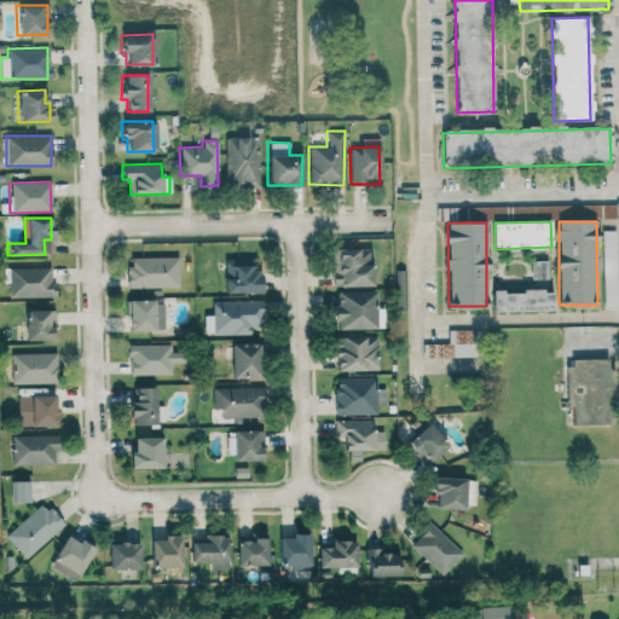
[(614,230),(601,231),(602,307),(617,307),(614,230)]
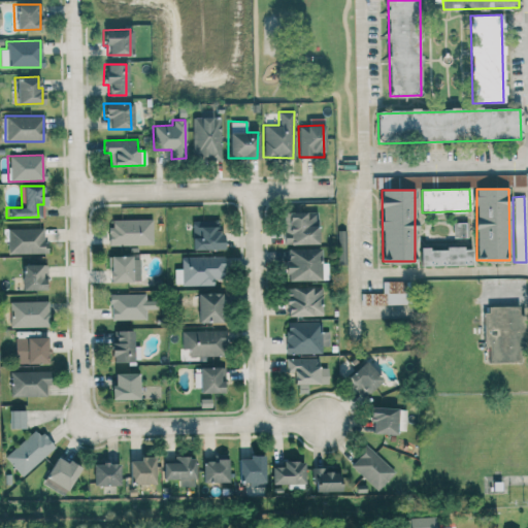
[(316,211),(282,212),(283,244),(317,243),(316,211)]
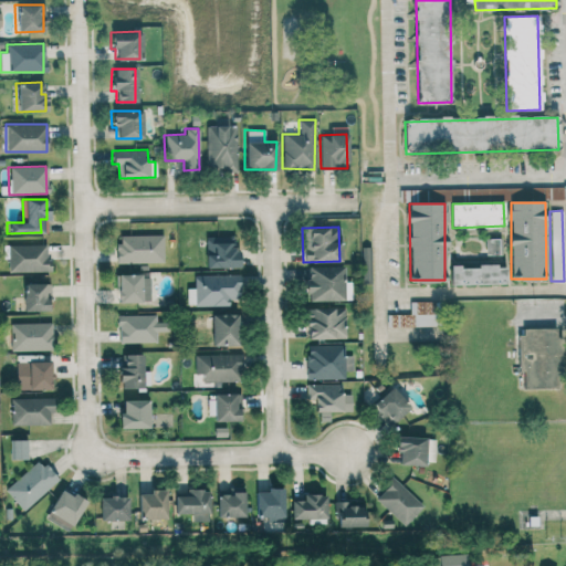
[(116,263),(163,262),(161,234),(115,236),(116,263)]
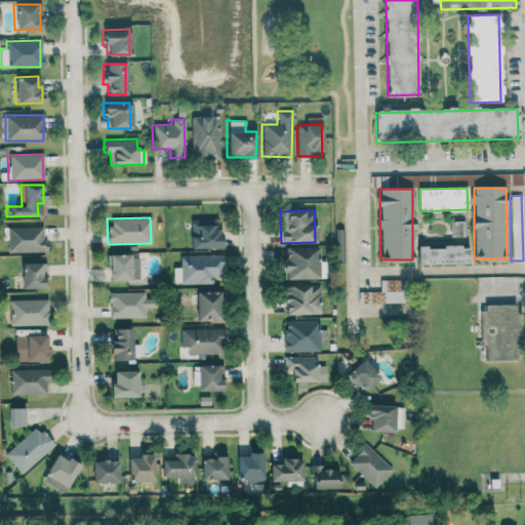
[(189,247),(219,248),(220,227),(208,226),(208,219),(190,218),(189,247)]
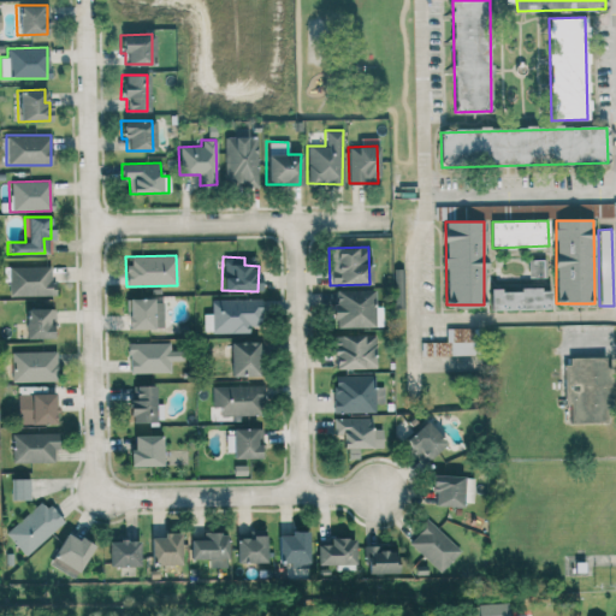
[(6,267),(7,296),(54,295),(54,283),(48,283),(48,266),(6,267)]
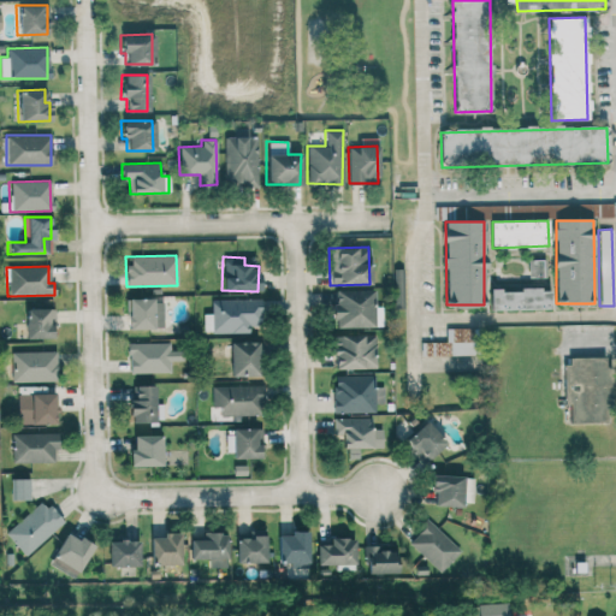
[(491,309),(491,289),(501,289),(501,292),(521,292),(521,288),(539,288),(540,291),(551,291),(551,309),(491,309)]
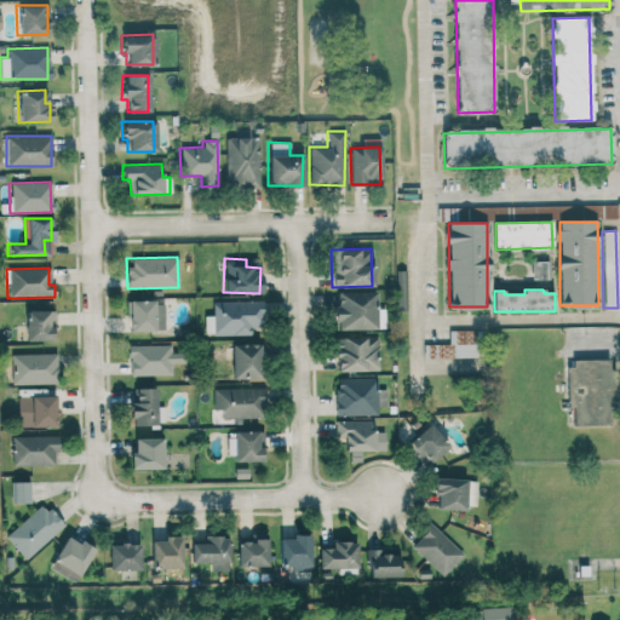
[(333,329),(374,328),(373,291),(333,292),(333,329)]
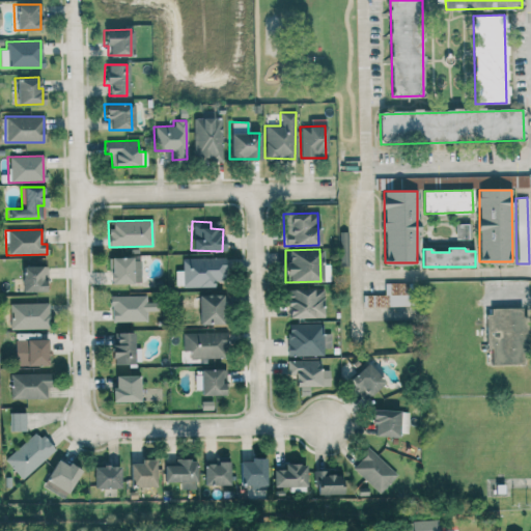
[(139,257),(109,258),(109,283),(140,283),(139,257)]
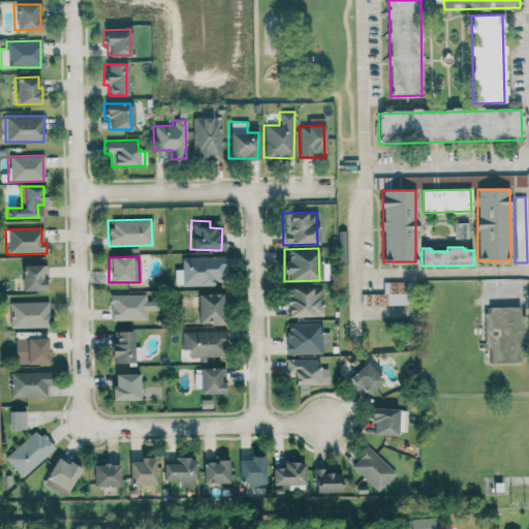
[(180,256),(180,269),(173,269),(173,285),(213,285),(213,281),(222,281),(222,257),(180,256)]
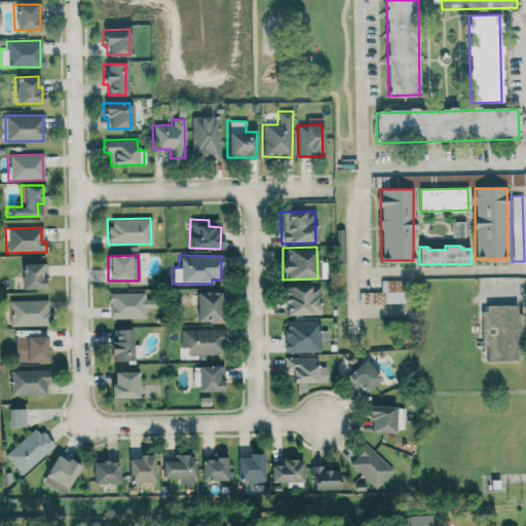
[(21,264),(22,289),(46,288),(45,263),(21,264)]
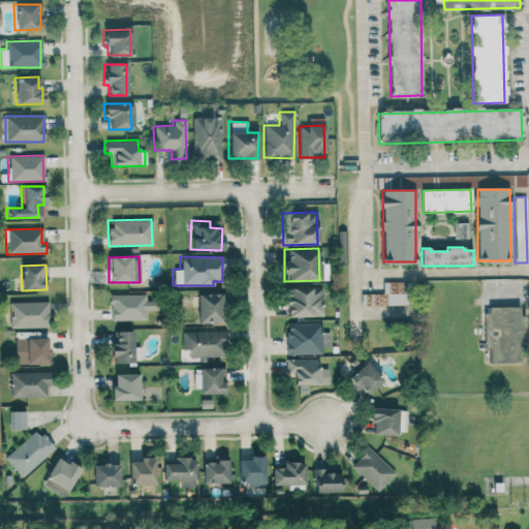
[(405,282),(382,282),(383,305),(406,304),(405,282)]
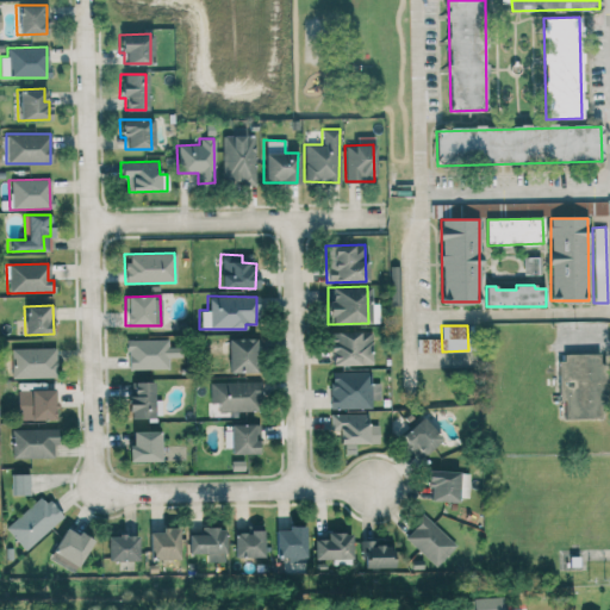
[(371,361),(371,331),(328,332),(329,361),(371,361)]
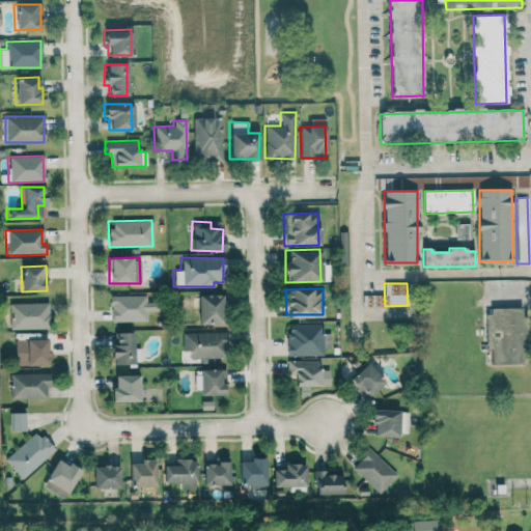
[(223,320),(222,294),(198,295),(199,322),(223,320)]
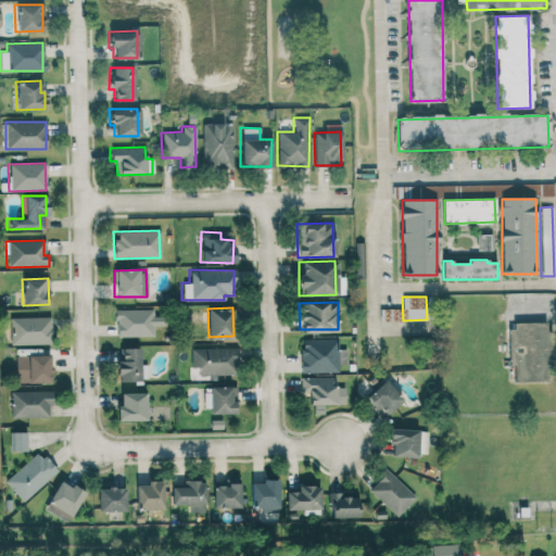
[(118,336),(154,335),(153,325),(165,324),(165,314),(154,314),(153,308),(117,310),(118,336)]
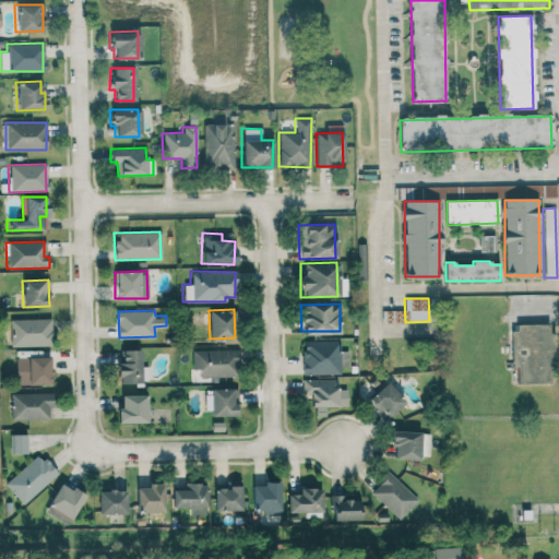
[(51,319),(9,320),(9,331),(11,331),(11,346),(51,346),(51,319)]
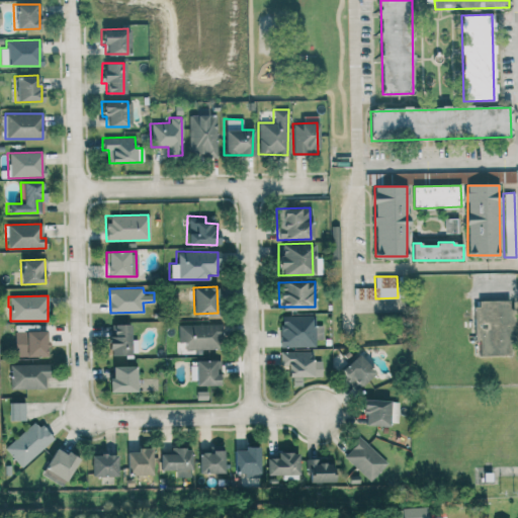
[(513,300),(475,300),(476,340),(479,340),(479,351),(514,351),(513,300)]
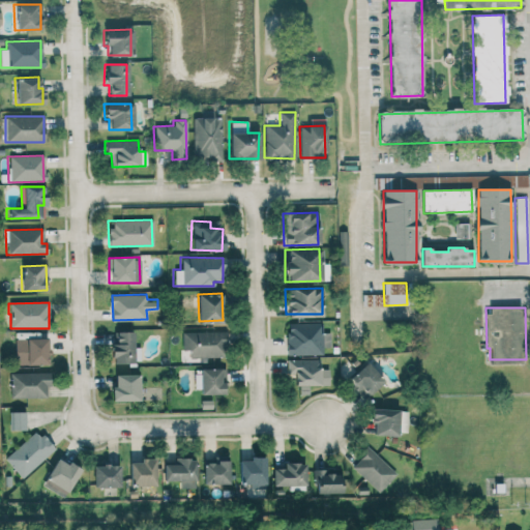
[(288,354),(321,353),(320,324),(305,324),(306,328),(287,328),(288,354)]
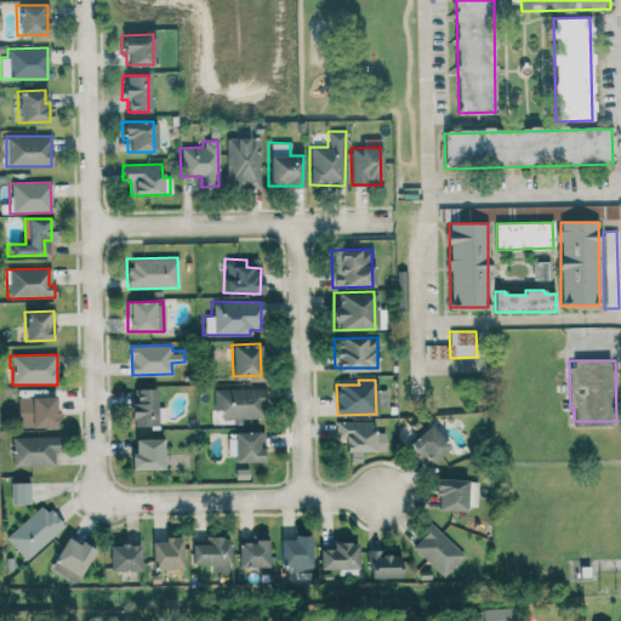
[(157,420),(154,385),(135,385),(135,399),(129,399),(130,421),(157,420)]
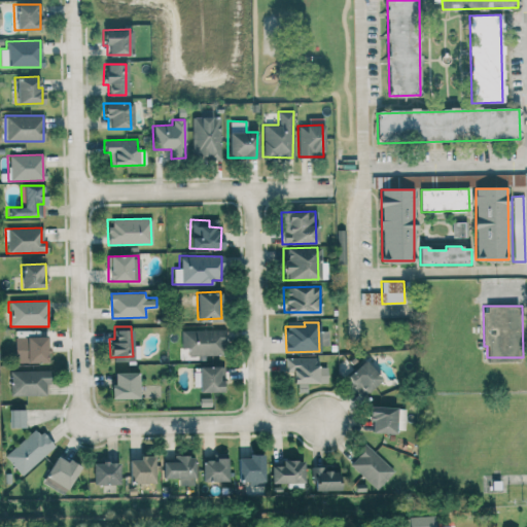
[(15,362),(48,361),(47,336),(14,338),(15,362)]
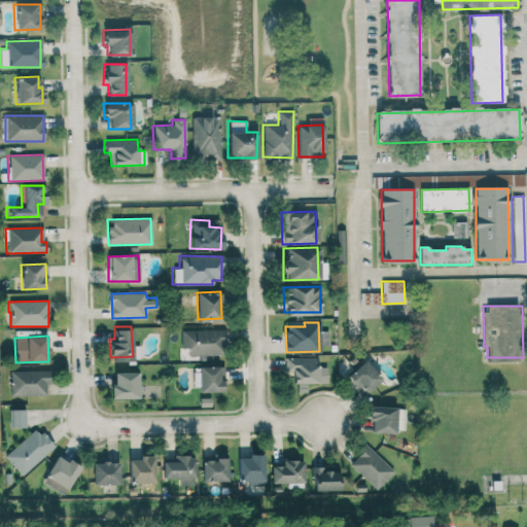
[(362,396),(383,381),(367,360),(347,375),(362,396)]
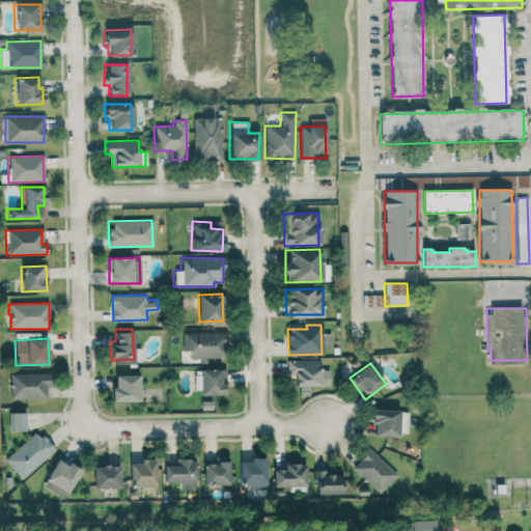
[(297,386),(330,386),(329,367),(296,368),(297,386)]
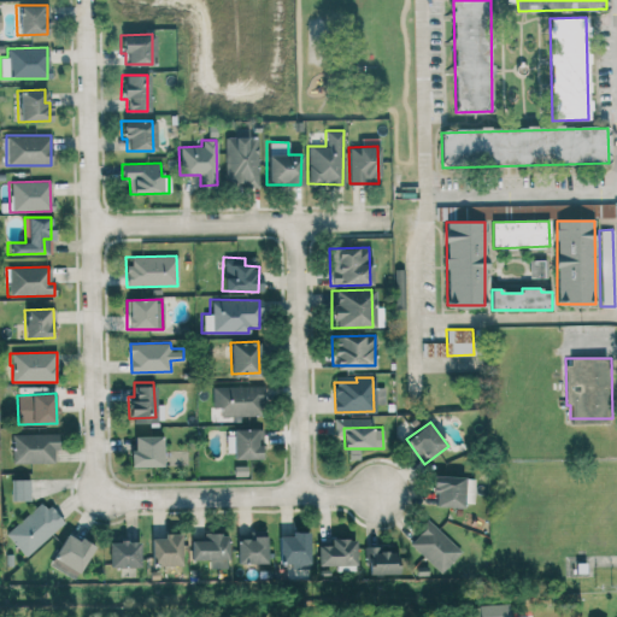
[(58,434),(13,433),(13,463),(57,463),(58,434)]
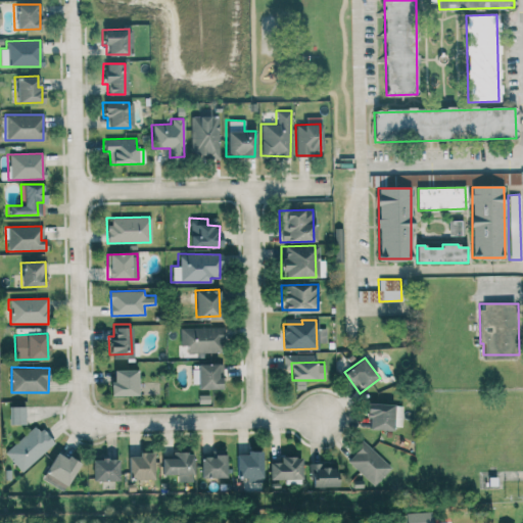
[(112,395),(138,395),(138,369),(112,369),(112,395)]
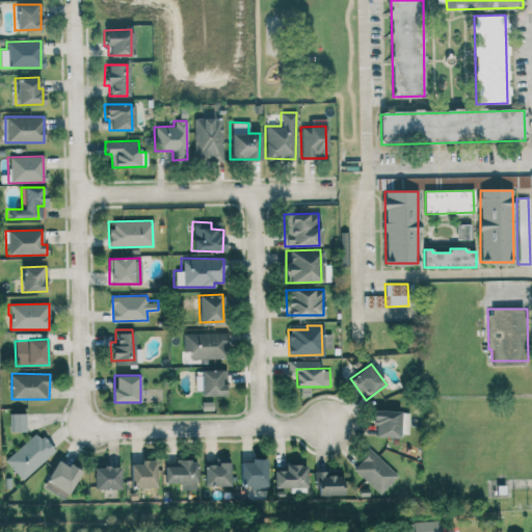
[(409,410),(373,409),(373,424),(376,425),(376,435),(408,436),(409,410)]
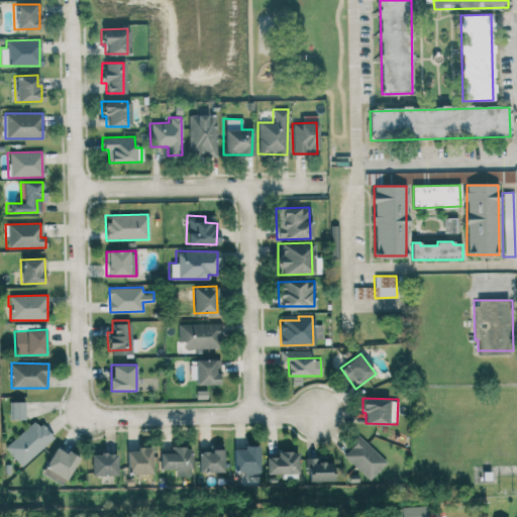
[(10,420),(26,419),(25,402),(9,402),(10,420)]
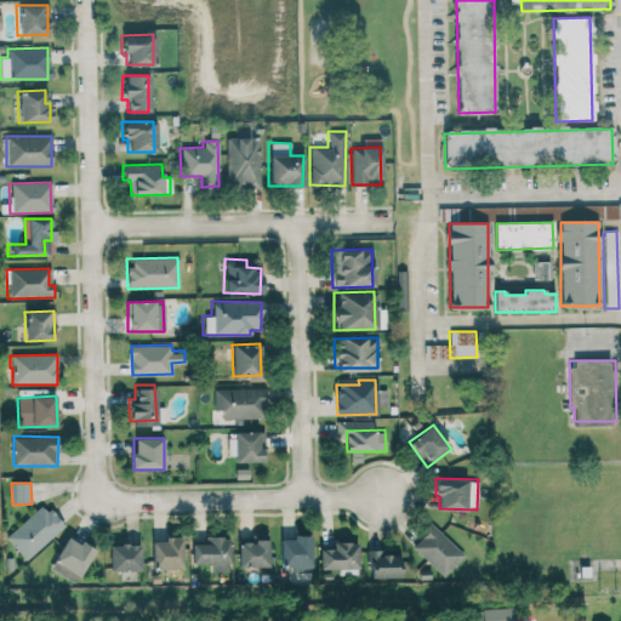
[(64,525),(43,503),(6,539),(27,560),(64,525)]
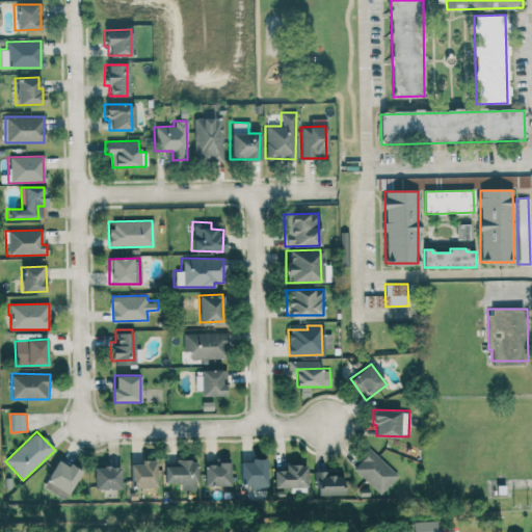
[(398,475),(371,450),(353,469),(380,494),(398,475)]
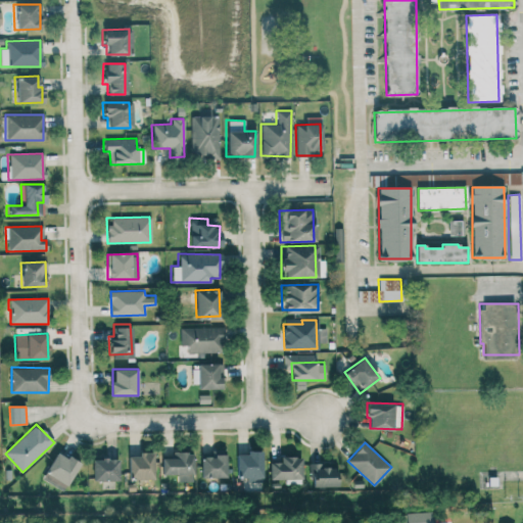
[(43,479),(65,491),(80,463),(57,452),(43,479)]
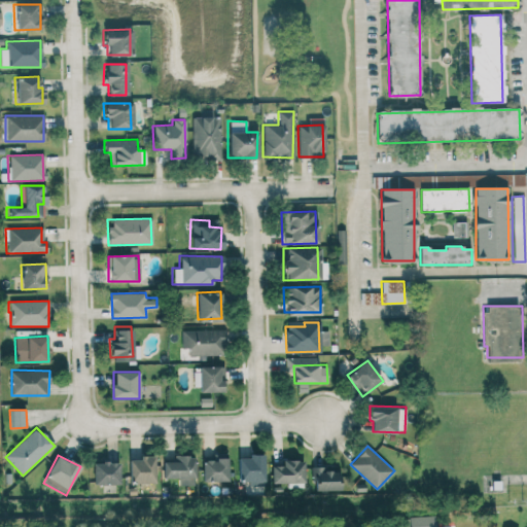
[(179,485),(195,486),(196,456),(175,456),(174,461),(164,461),(164,478),(179,478),(179,485)]
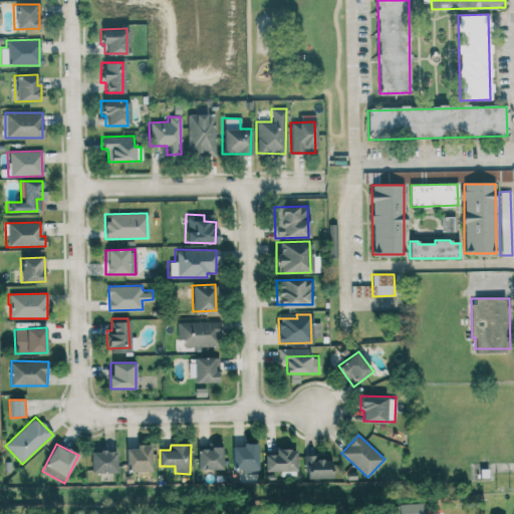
[(198,469),(222,470),(222,445),(208,445),(208,449),(198,449),(198,469)]
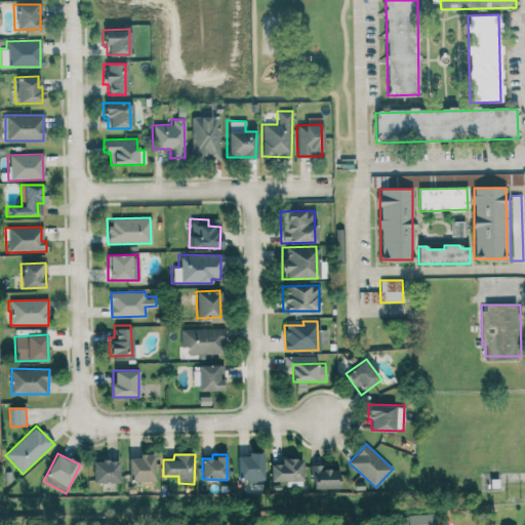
[(264,454),(238,454),(238,482),(264,482),(264,454)]
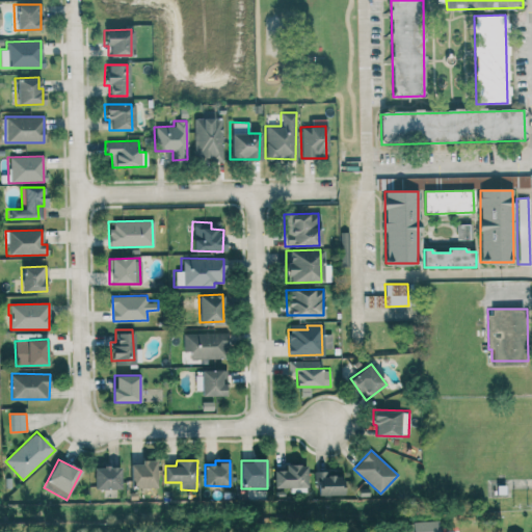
[(157,487),(156,461),(131,461),(131,488),(157,487)]
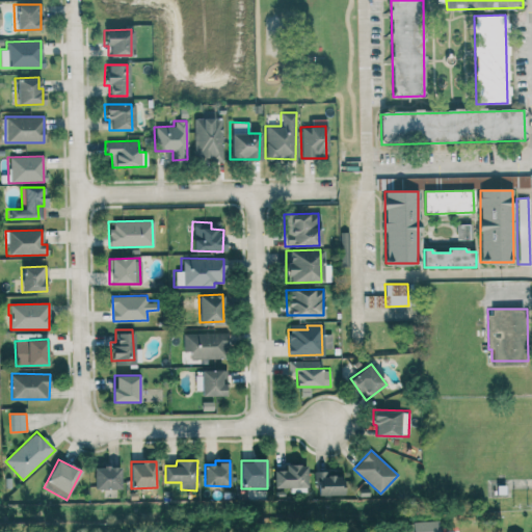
[(274,487),(307,487),(308,464),(286,464),(286,470),(275,470),(274,487)]
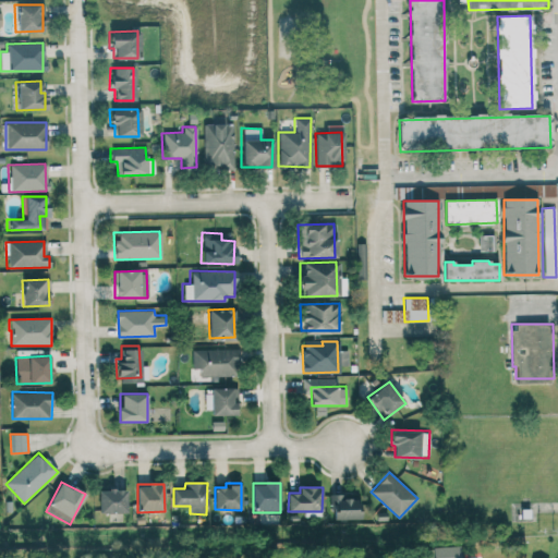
[(126,513),(126,489),(99,489),(99,512),(126,513)]
